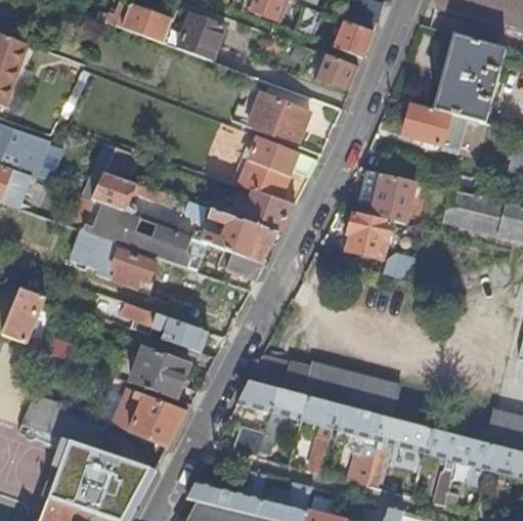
[(162,41),(168,28),(171,18),(123,0),(120,0),(115,11),(109,9),(104,19),(162,41)]
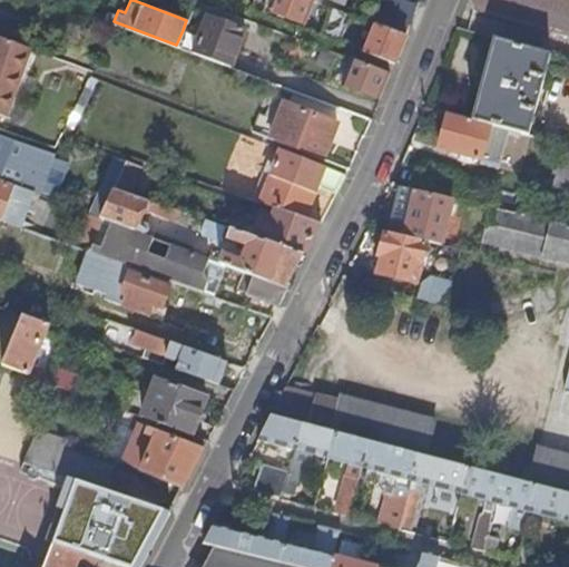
[(271,0),(268,7),(304,21),(312,0),(271,0)]
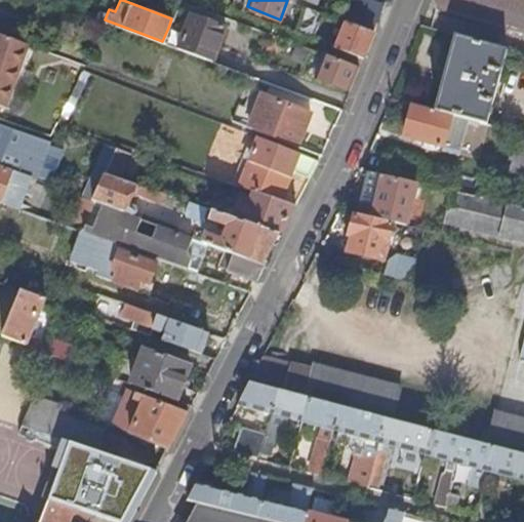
[(363,0),(360,8),(379,15),(385,4),(374,0),(363,0)]
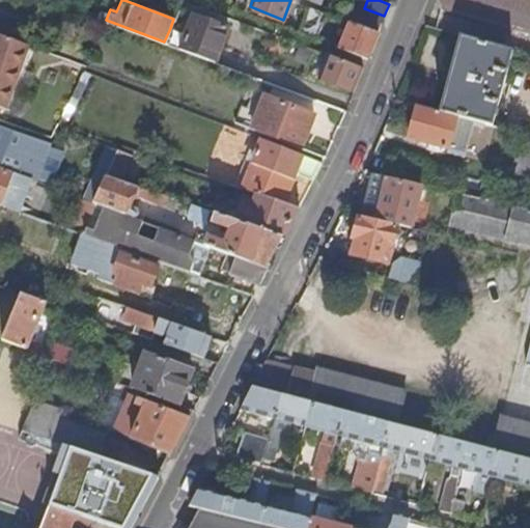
[(435,0),(441,8),(529,33),(529,0),(435,0)]
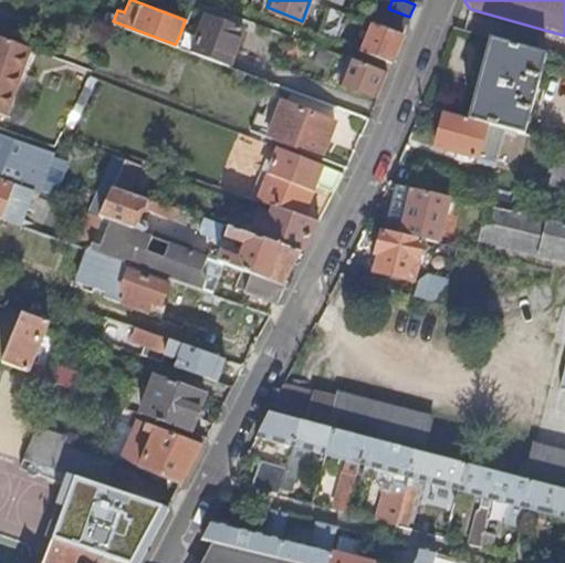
[(316,33),(335,40),(347,12),(328,4),(316,33)]
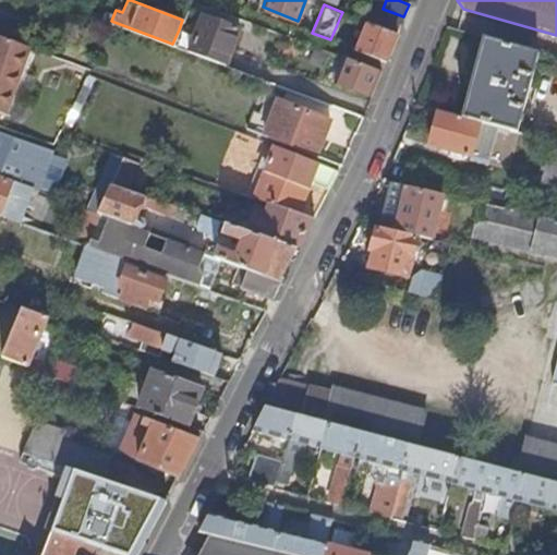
[(202,14),(193,36),(188,49),(225,63),(238,28),(202,14)]
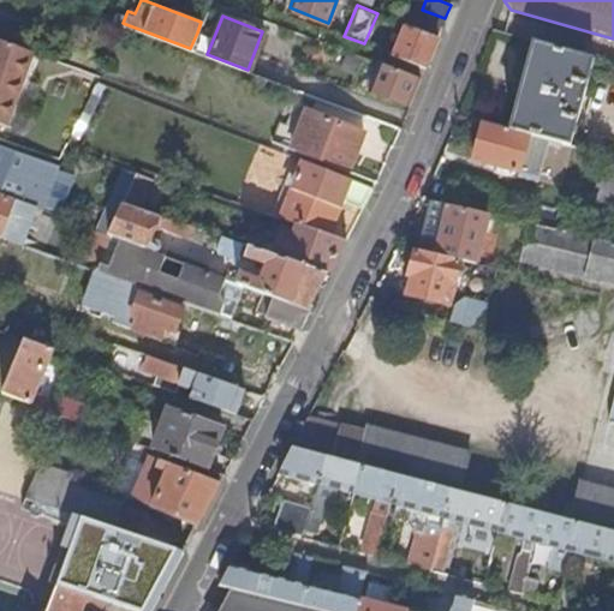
[(437,35),(404,23),(392,53),(425,66),(437,35)]
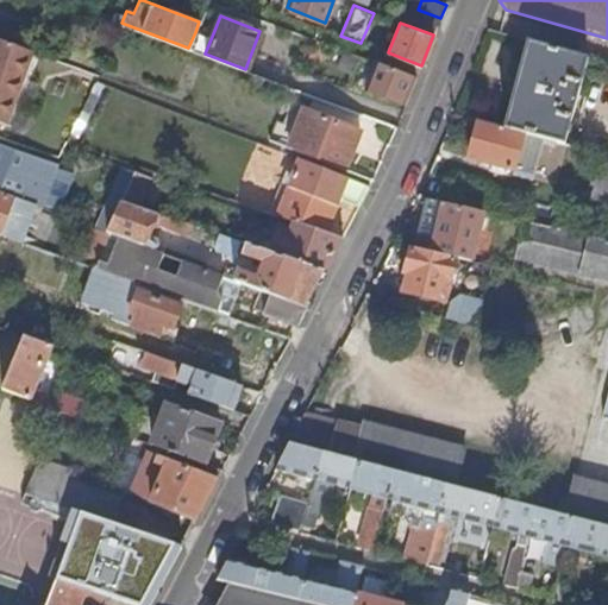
[(205,54),(211,39),(195,32),(188,48),(205,54)]
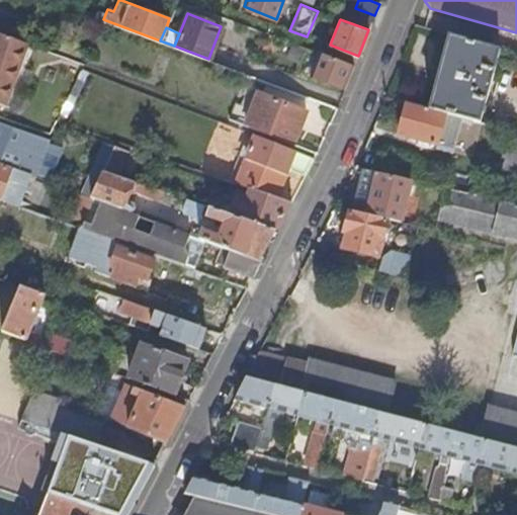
[(28,43),(0,31),(0,101),(5,103),(28,43)]
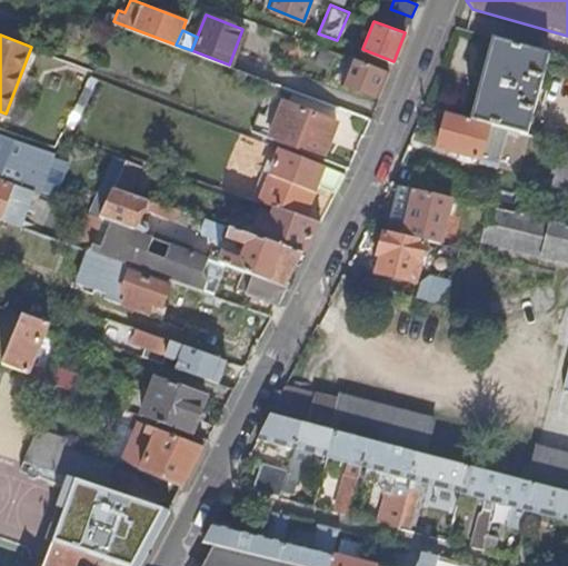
[(306,40),(294,36),(288,51),(300,56),(306,40)]
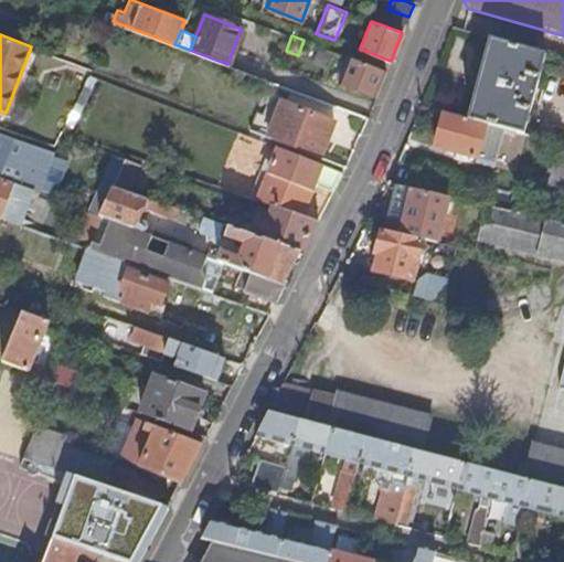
[(453,38),(443,105),(469,109),(479,41),(453,38)]
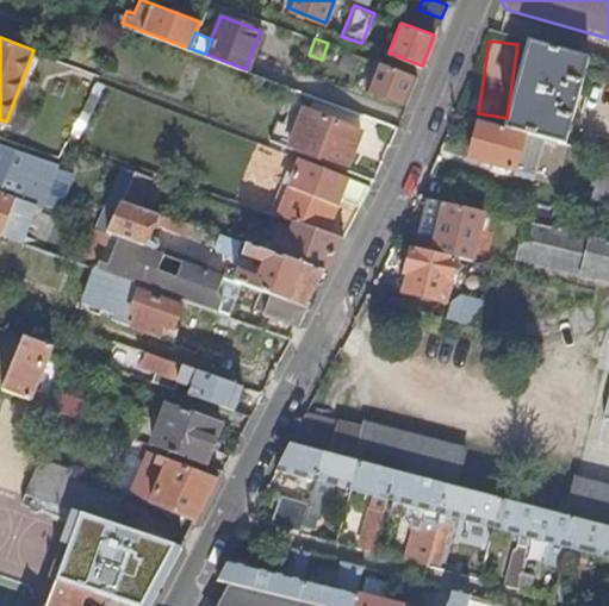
[(588,57),(529,41),(505,126),(523,132),(565,143),(588,57)]
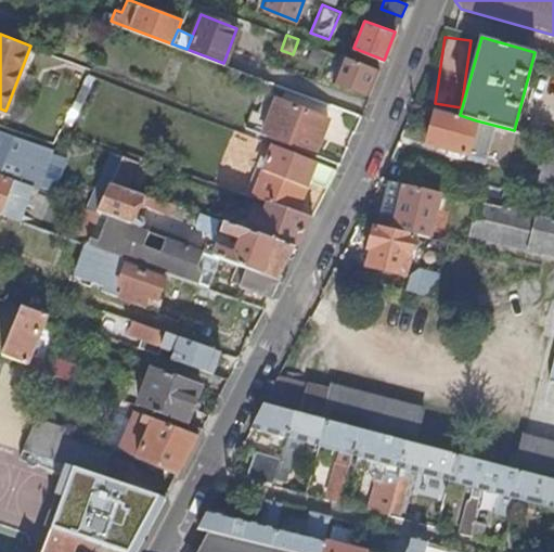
[(319,47),(313,45),(308,62),(323,67),(329,51),(324,49),(319,47)]
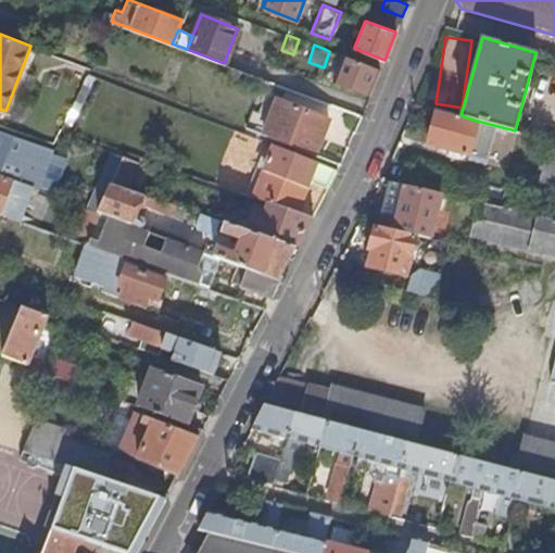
[(380,71),(343,57),(333,80),(369,95),(377,77),(380,71)]
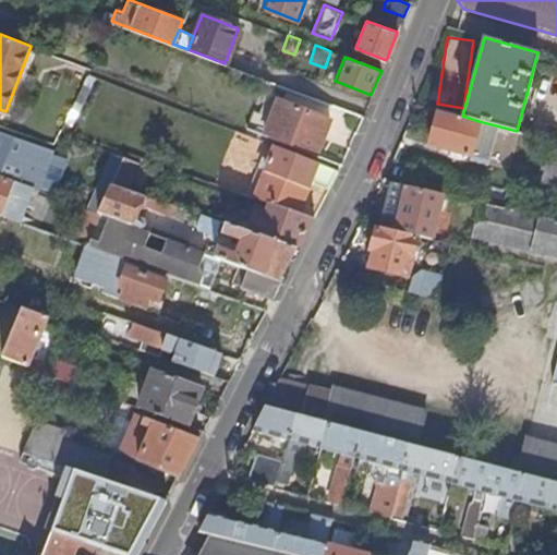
[(254,108),(246,127),(314,153),(330,118),(270,95),(264,111),(254,108)]
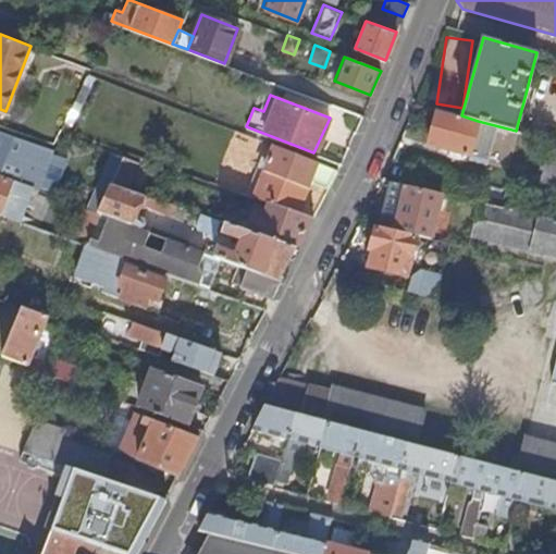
[(434,122),(432,130),(429,144),(469,155),(478,121),(461,115),(437,109),(434,122)]
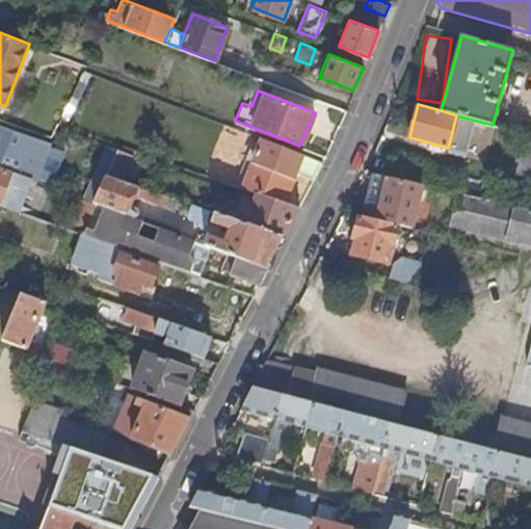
[(0,162),(35,176),(48,141),(4,126),(4,127),(0,125),(0,162)]
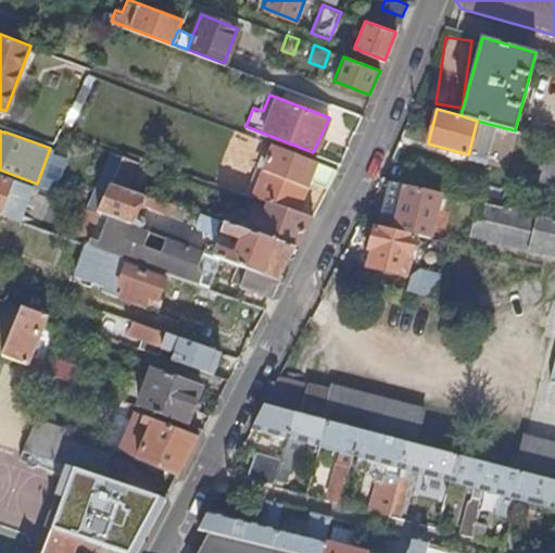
[(554,140),(551,140),(542,173),(554,176),(554,140)]
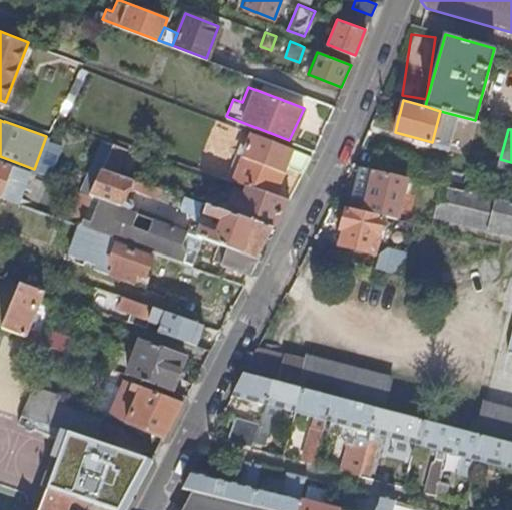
[(311,155),(251,132),(242,154),(243,154),(234,179),(247,184),(274,193),(285,165),(302,171),(311,155)]
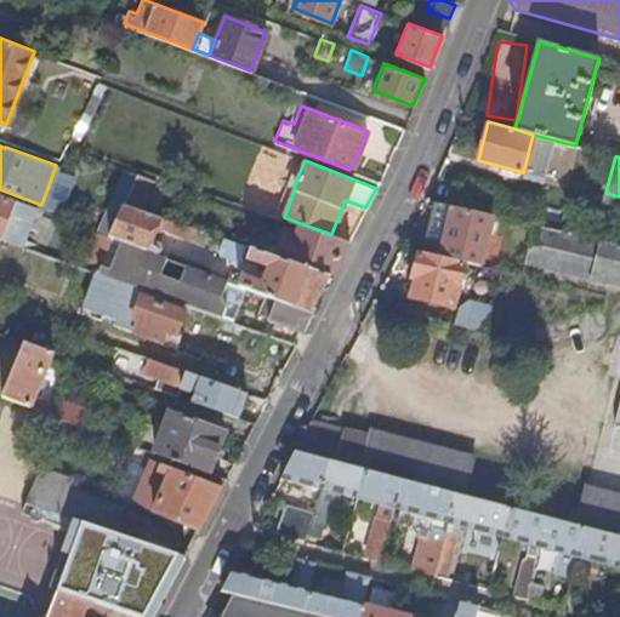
[(154,178),(136,172),(123,201),(140,209),(154,178)]
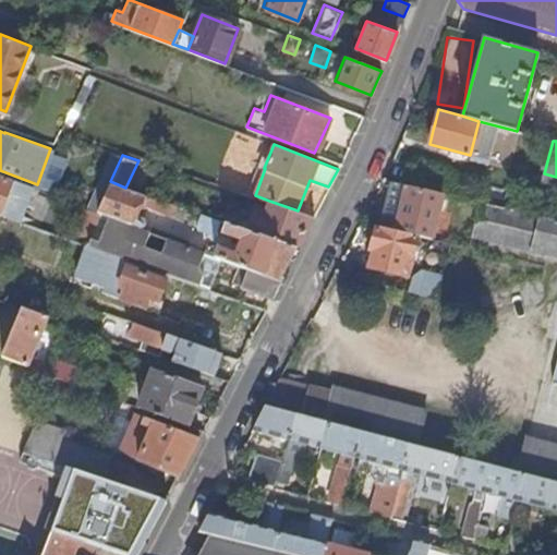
[(442,194),(459,198),(463,179),(419,168),(414,188),(442,194)]
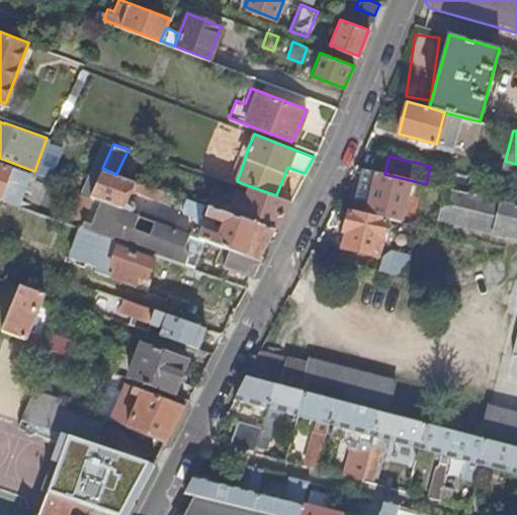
[(0,194),(7,177),(10,178),(13,173),(17,175),(16,177),(23,180),(27,171),(0,160),(0,194)]
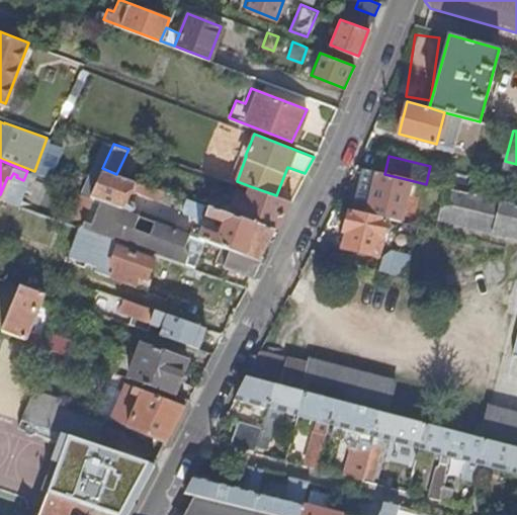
[(516,164),(505,161),(503,168),(516,171),(516,164)]
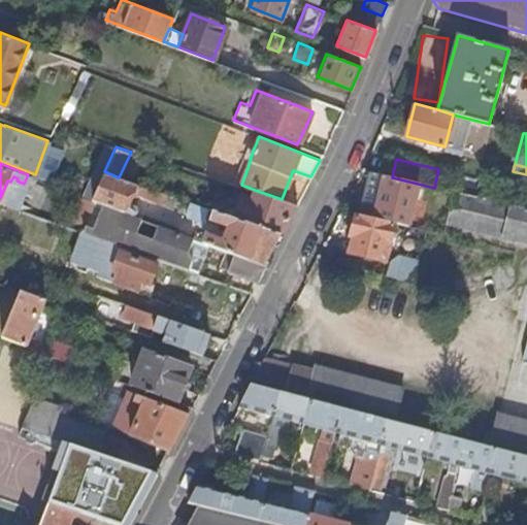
[(104,172),(104,171),(99,170),(96,174),(93,172),(80,194),(92,198),(104,172)]
